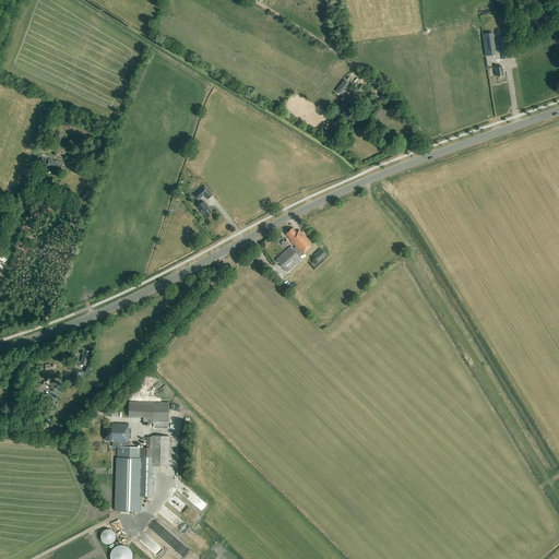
[(494,33),(484,34),(487,57),(498,55),(494,33)]
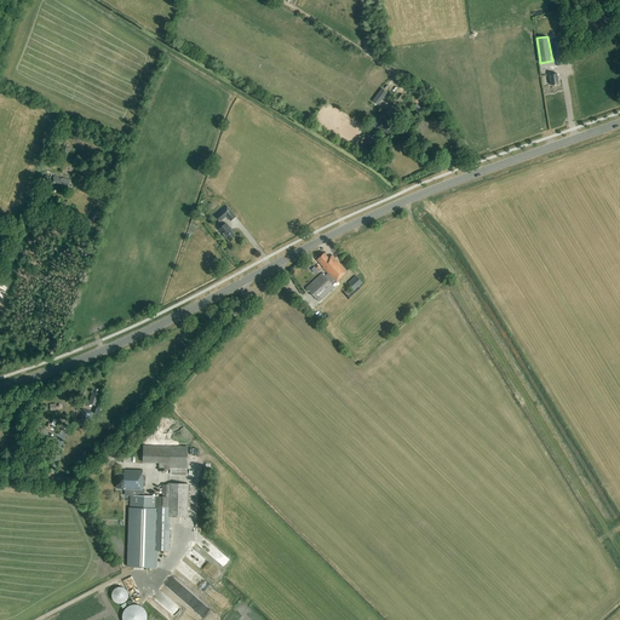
[(564,65),(561,41),(554,42),(557,67),(564,65)]
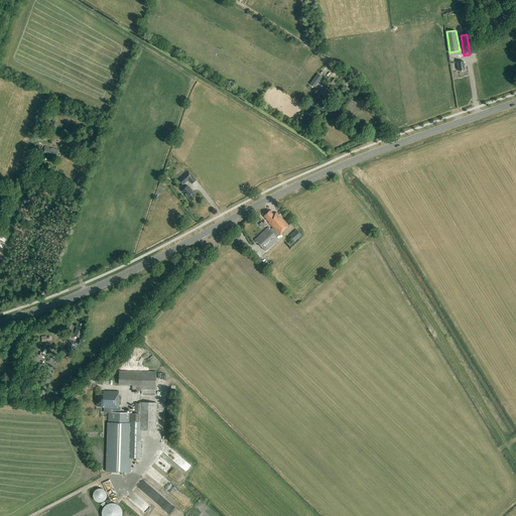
[(317,75),(310,85),(314,88),(321,78),(317,75)]
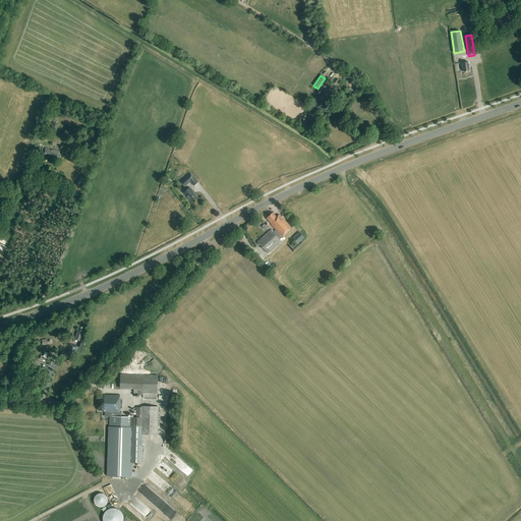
[(327,98),(340,81),(338,79),(334,84),(334,83),(333,85),(333,84),(324,96),(327,98)]
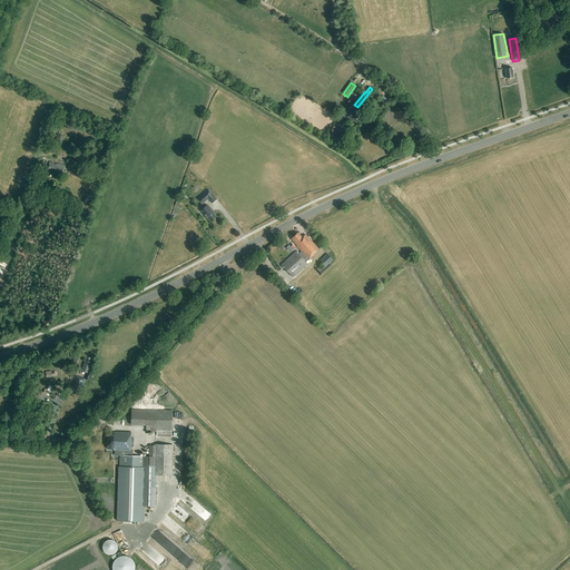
[(381,98),(380,100),(379,101),(384,107),(385,105),(389,101),(382,96),(381,98)]
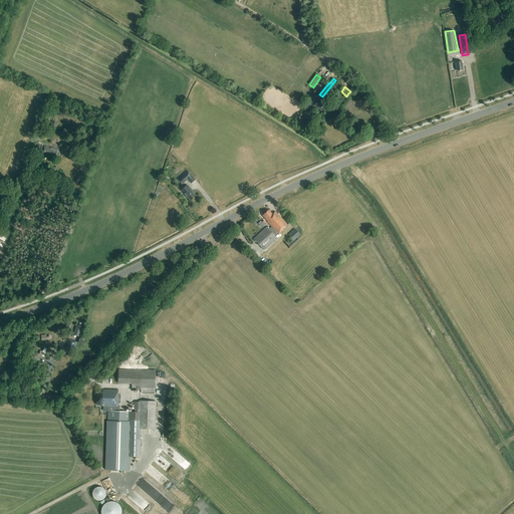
[(314,100),(316,101),(312,106),(316,109),(317,108),(322,111),(325,108),(324,107),(327,103),(323,100),(320,103),(317,101),(318,100),(316,98),(314,100)]
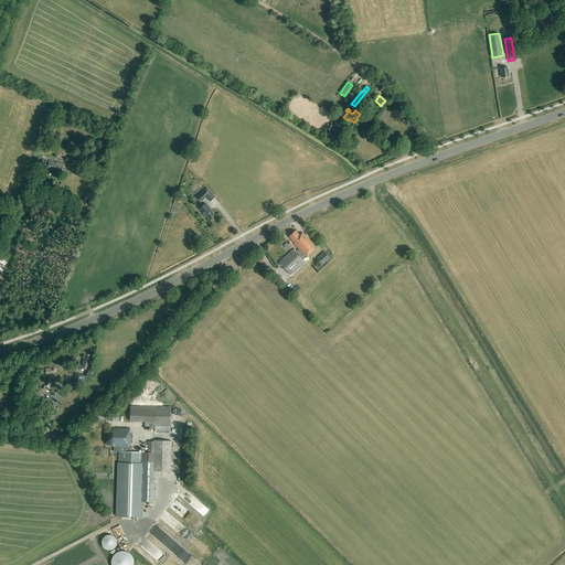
[(63,142),(65,135),(59,132),(55,139),(63,142)]
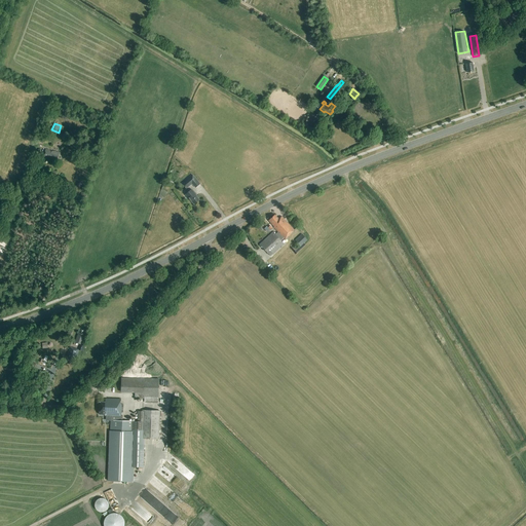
[(51,158),(57,159),(60,153),(54,151),(53,152),(46,150),(43,156),(51,159),(51,158)]
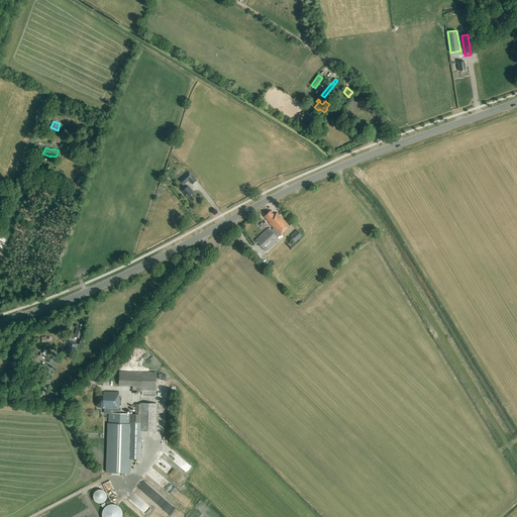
[(193,185),(197,181),(190,173),(181,181),(184,185),(189,181),(193,185)]
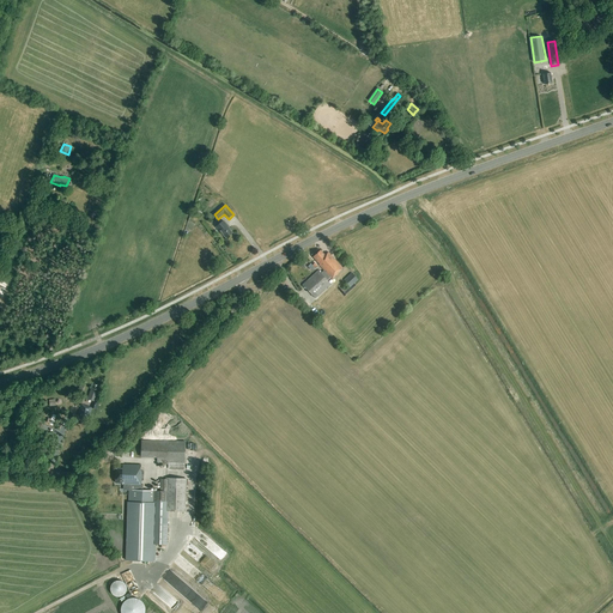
[(226,238),(232,232),(228,228),(229,226),(224,220),(216,228),(223,235),(226,238)]
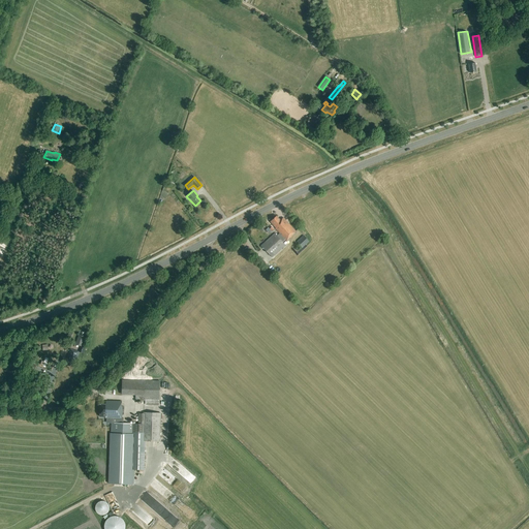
[(271,222),(280,234),(277,236),(275,234),(260,246),(272,258),(286,245),(283,242),(285,240),(287,241),(293,236),(293,235),(296,231),(283,218),(280,220),(277,216),(271,222)]
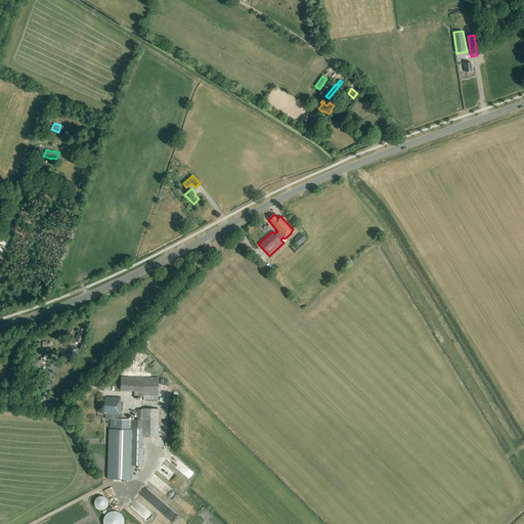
[(306,239),(301,233),(294,239),(300,246),(306,239)]
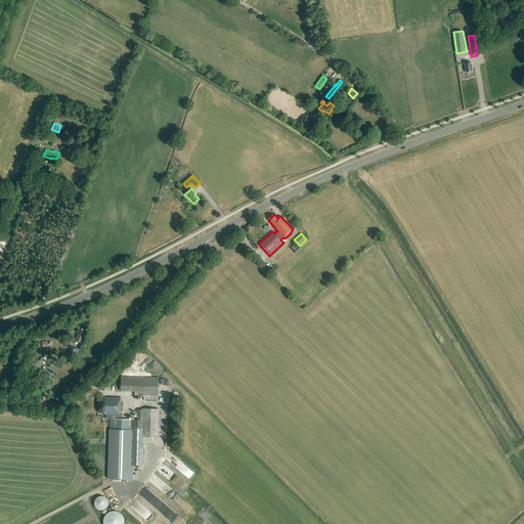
[(79,331),(75,341),(81,343),(85,334),(79,331)]
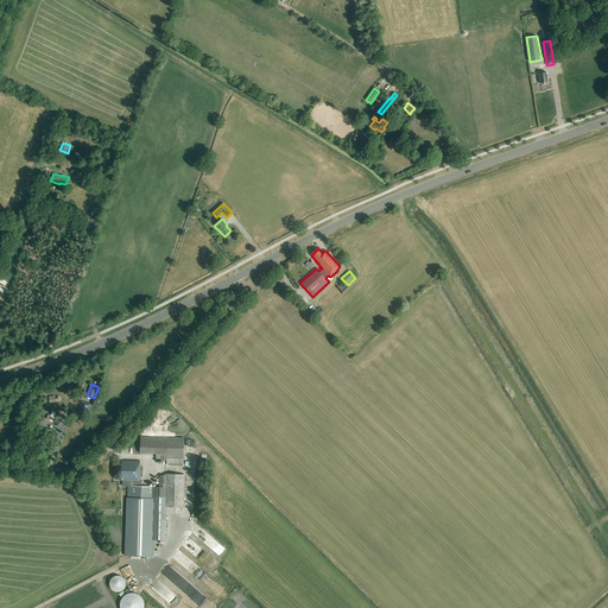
[(88,417),(92,405),(81,401),(77,412),(73,411),(70,417),(77,419),(76,419),(84,422),(86,416),(88,417)]
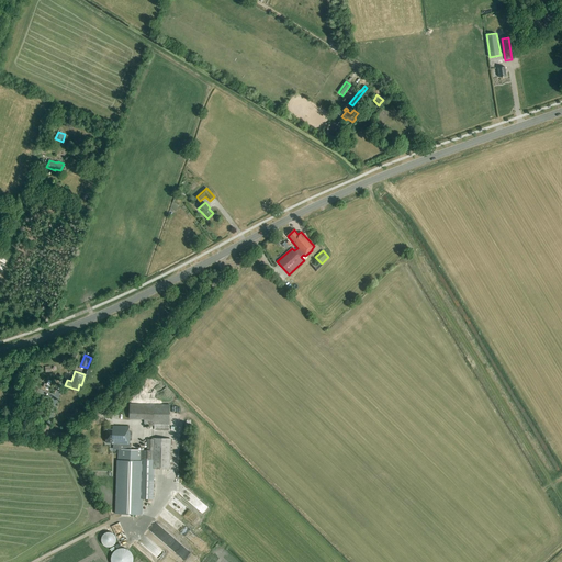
[(20,414),(26,395),(22,394),(24,389),(15,386),(14,391),(21,393),(17,407),(14,406),(12,412),(20,414)]
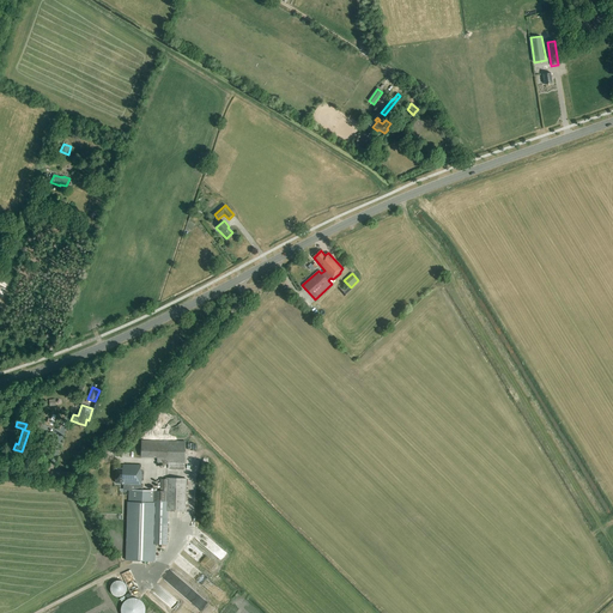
[(184,469),(186,442),(141,439),(141,457),(158,459),(157,465),(169,465),(169,468),(184,469)]
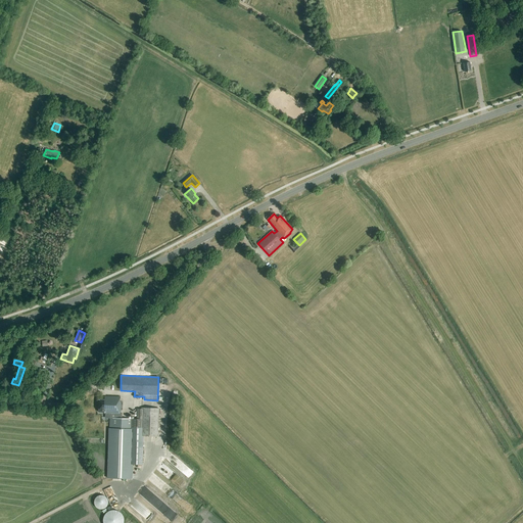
[(110,414),(110,418),(108,479),(132,479),(132,465),(142,465),(142,436),(158,436),(159,409),(142,409),(137,409),(137,419),(134,419),(123,419),(123,414),(121,413),(121,401),(120,401),(120,397),(105,396),(104,400),(99,399),(99,412),(104,412),(104,414),(110,414)]
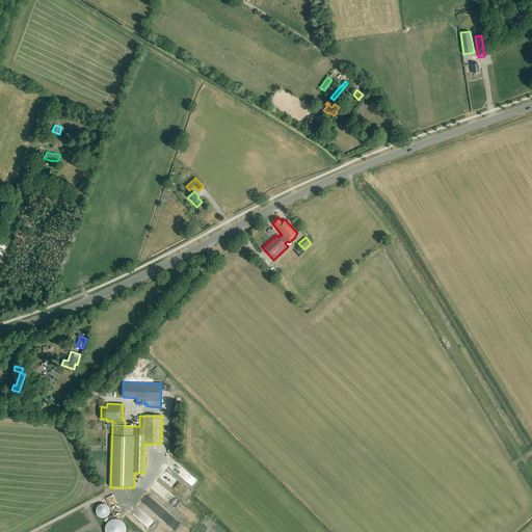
[(96,510),(96,511),(96,512),(96,513),(97,514),(98,515),(99,516),(100,516),(100,517),(101,517),(102,517),(103,517),(104,517),(105,517),(106,516),(107,516),(108,515),(108,514),(109,514),(109,513),(110,512),(110,511),(110,510),(109,509),(109,508),(108,507),(108,506),(107,505),(106,505),(105,504),(104,504),(103,504),(102,504),(101,504),(100,504),(100,505),(99,505),(98,506),(97,507),(97,508),(96,509),(96,510)]
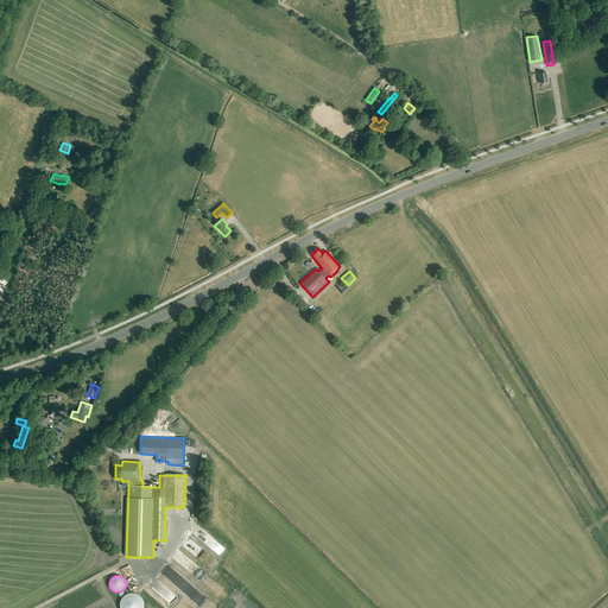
[(194,594),(198,587),(194,583),(191,587),(190,587),(188,590),(194,594)]
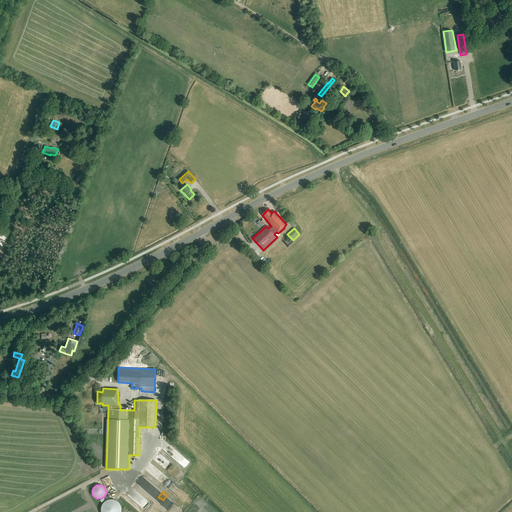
[(101,510),(101,511),(121,511),(121,510),(121,509),(121,508),(121,507),(121,506),(121,505),(120,504),(119,503),(119,502),(118,502),(117,501),(116,501),(116,500),(115,500),(114,500),(113,499),(112,499),(111,499),(110,499),(109,499),(109,500),(108,500),(107,500),(106,501),(105,501),(105,502),(104,502),(103,503),(103,504),(102,505),(102,506),(101,507),(101,508),(101,509),(101,510)]
